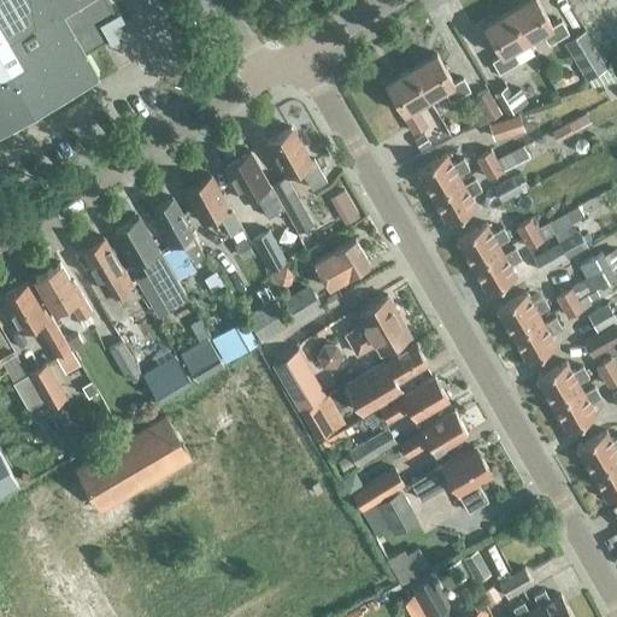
[(0,0),(0,129),(98,74),(86,53),(111,39),(107,33),(111,16),(117,12),(110,0),(0,0)]
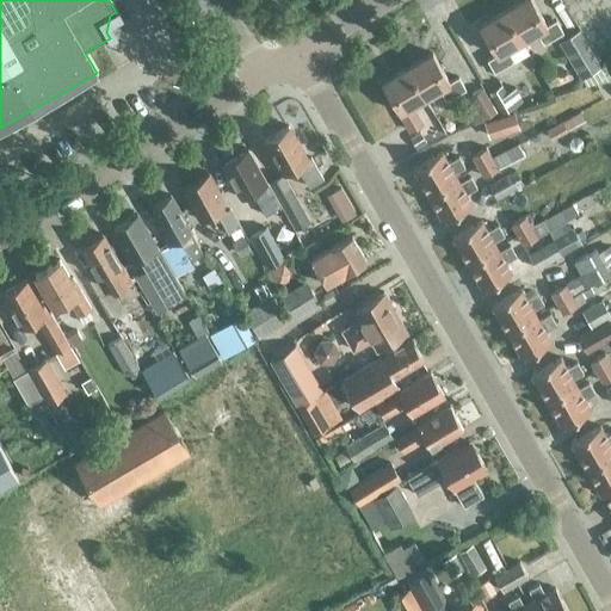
[(531,0),(522,0),(504,11),(522,41),(536,32),(543,43),(562,32),(555,20),(547,25),(531,0)]
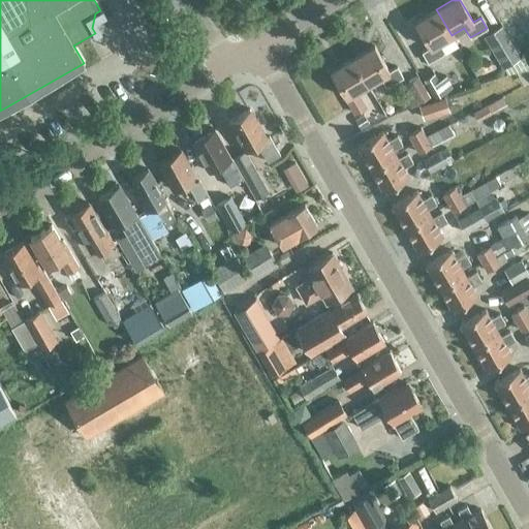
[(452,35),(436,9),(414,22),(430,48),(422,52),(428,62),(444,53),(438,42),(452,35)]
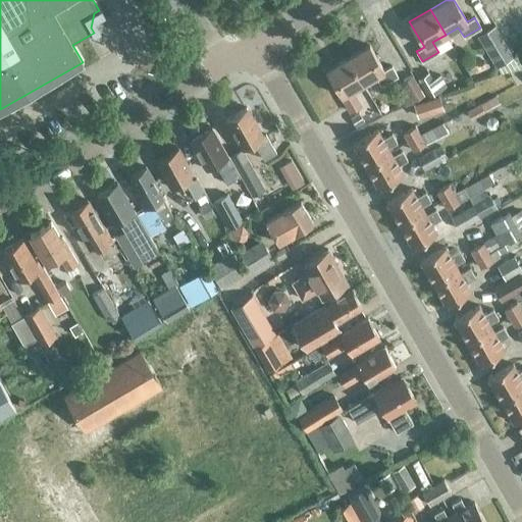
[(477,37),(491,60),(496,68),(513,58),(494,27),(477,37)]
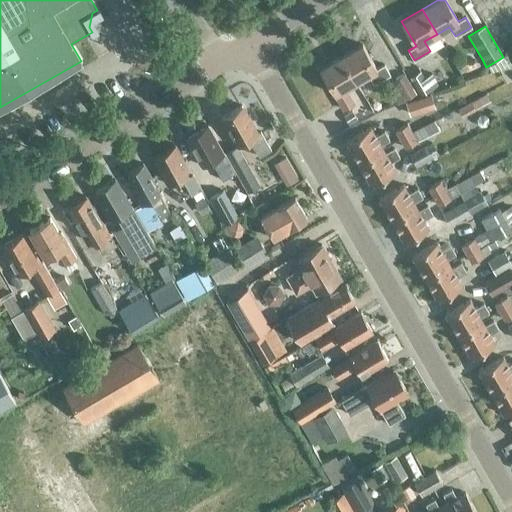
[(362,44),(341,57),(355,82),(368,74),(373,84),(390,75),(384,64),(376,69),(362,44)]
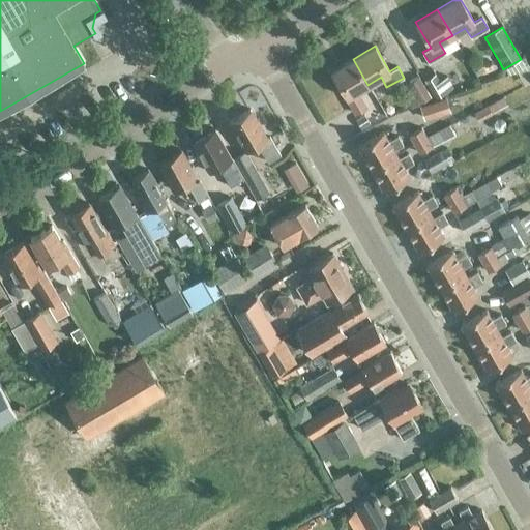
[(367,85),(353,59),(331,71),(355,114),(366,108),(356,91),(367,85)]
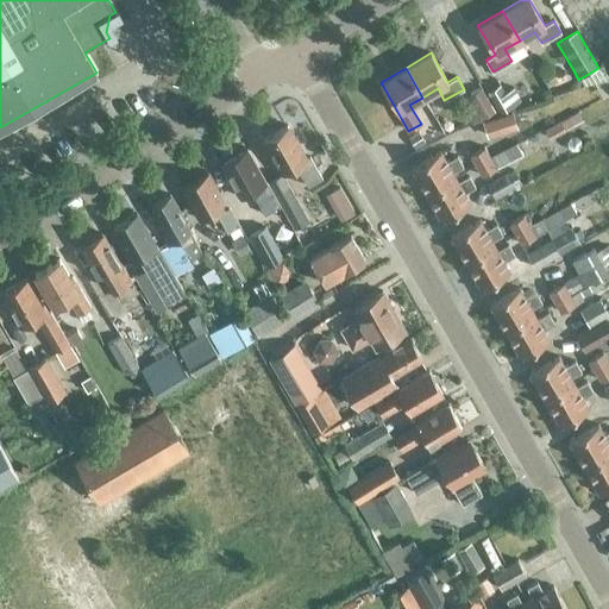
[(488,92),(487,93),(498,114),(521,101),(513,88),(504,93),(500,85),(488,92)]
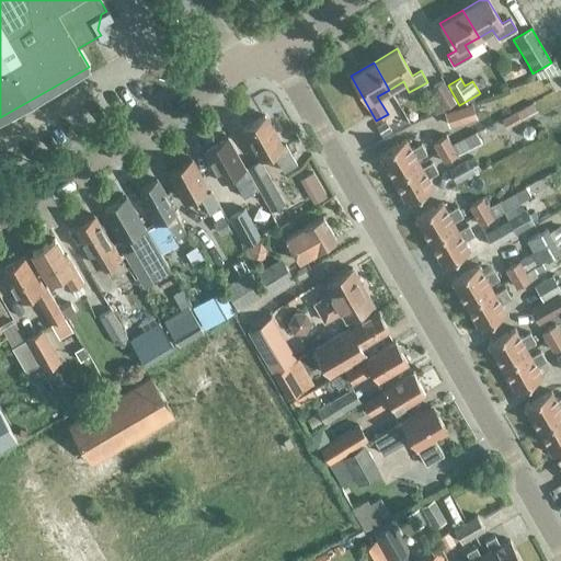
[(456,103),(443,81),(430,89),(434,96),(427,101),(435,115),(456,103)]
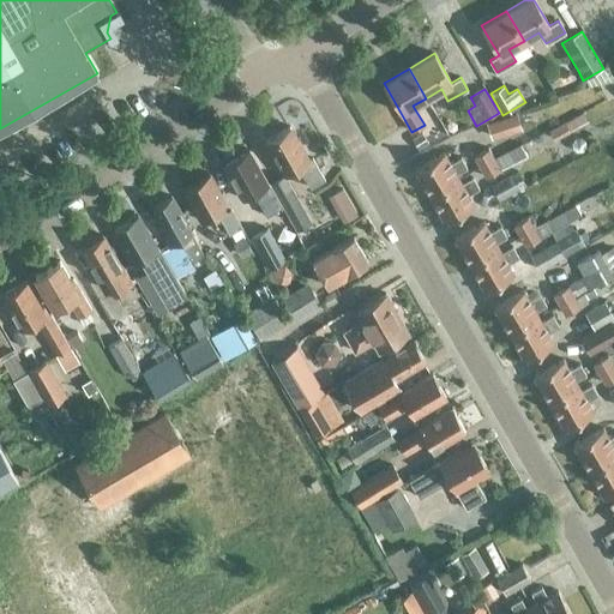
[(516,114),(516,113),(486,124),(491,139),(521,130),(521,127),(530,124),(527,112),(516,114)]
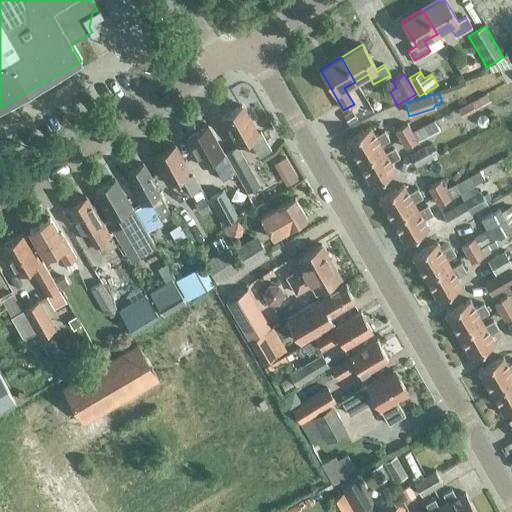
[(475,109),(489,101),(486,94),(471,102),(457,110),(462,118),(475,110),(475,109)]
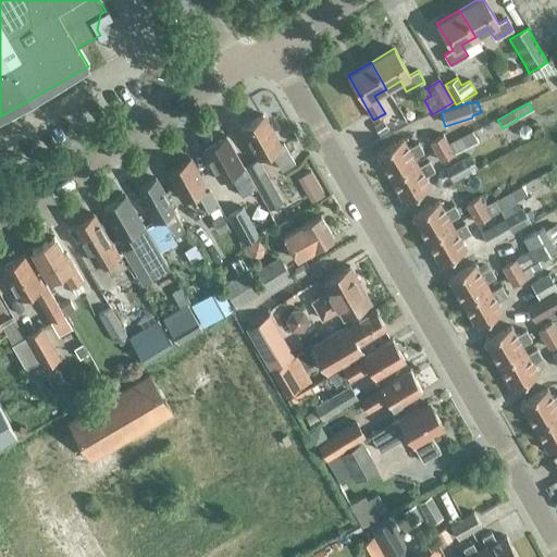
[(280,145),(262,114),(240,127),(258,159),(271,151),(282,171),(295,163),(283,144),(280,145)]
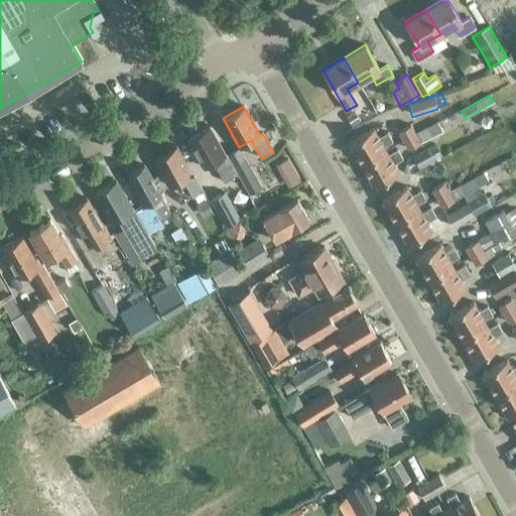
[(441,130),(436,120),(414,132),(420,142),(441,130)]
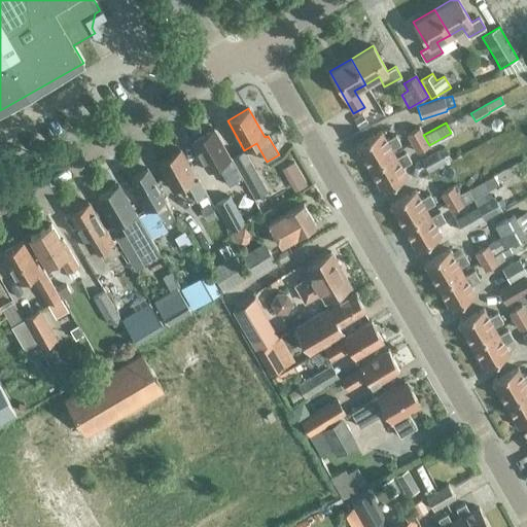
[(424,136),(419,128),(419,127),(407,134),(412,143),(424,136)]
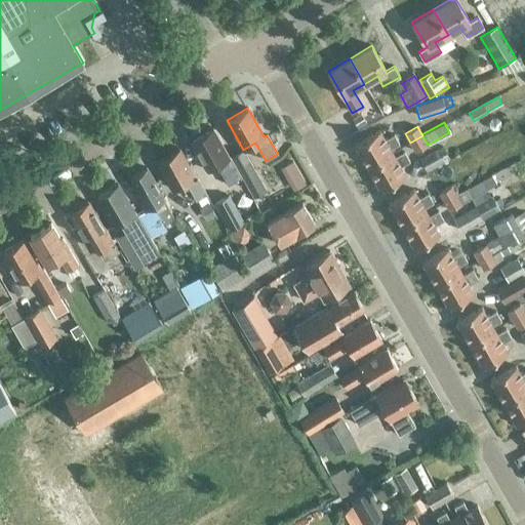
[(240,178),(229,157),(212,128),(191,140),(207,170),(216,164),(228,185),(240,178)]
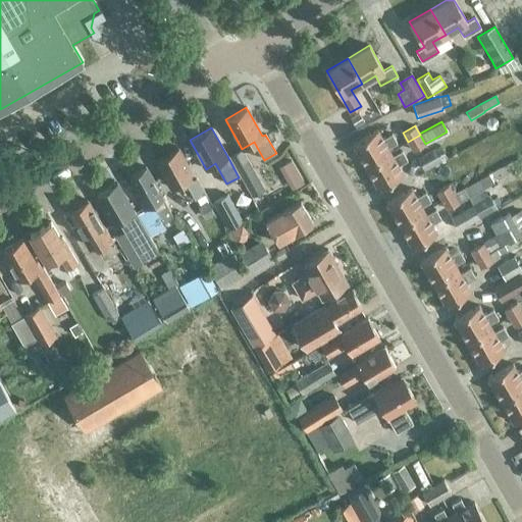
[(382,139),(377,129),(352,144),(365,166),(390,152),(387,148),(397,144),(392,135),(382,139)]
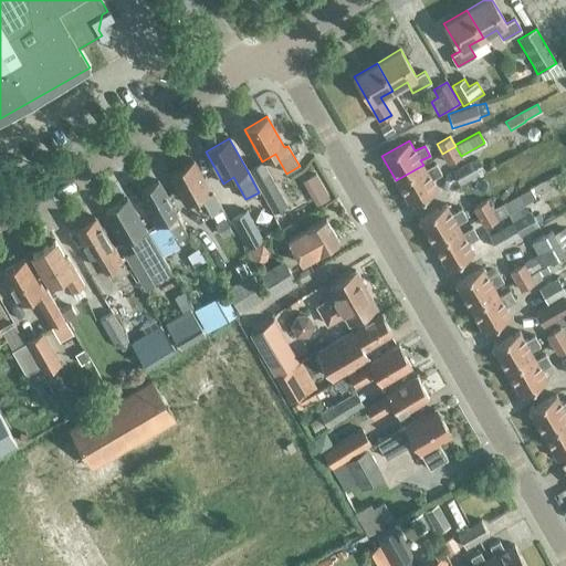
[(456,146),(442,154),(448,164),(461,156),(456,146)]
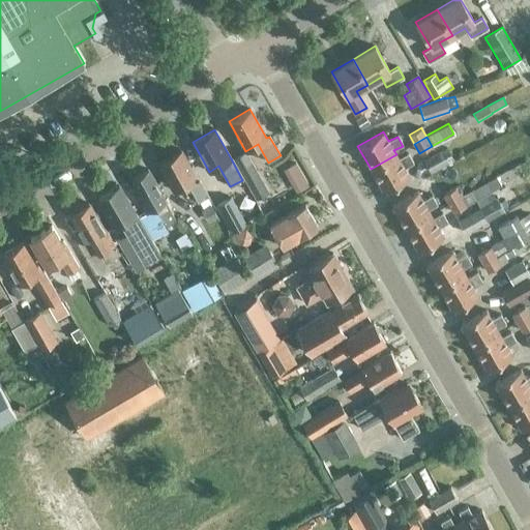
[(441,150),(433,155),(423,160),(431,174),(448,164),(453,160),(446,148),(442,151),(441,150)]
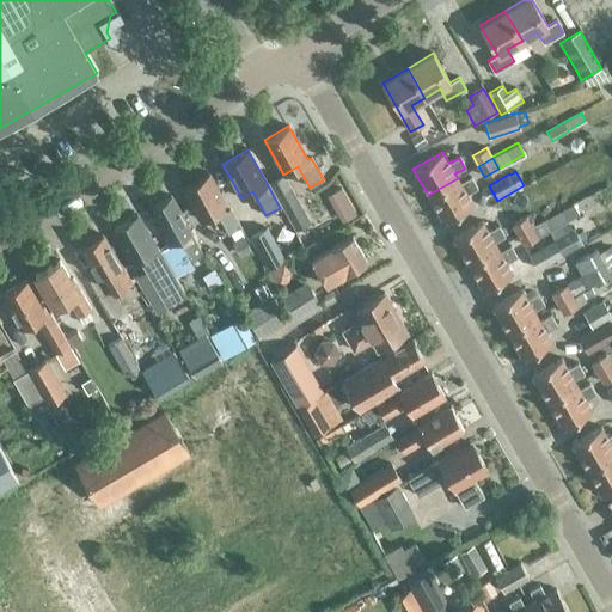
[(228,233),(240,226),(221,191),(219,193),(208,172),(183,188),(201,221),(216,213),(228,233)]
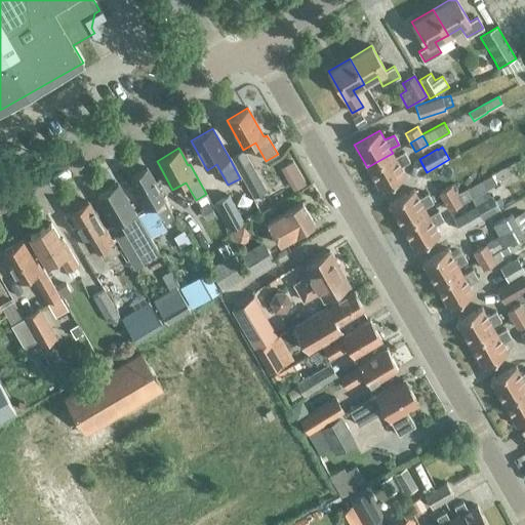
[(243,150),(240,152),(231,157),(253,198),(266,191),(243,150)]
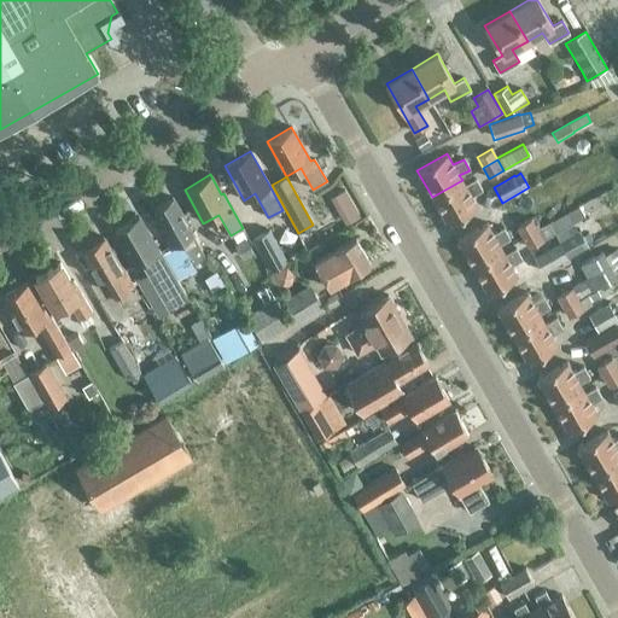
[(465,185),(462,180),(432,197),(447,223),(477,207),(471,196),(482,190),(476,179),(465,185)]
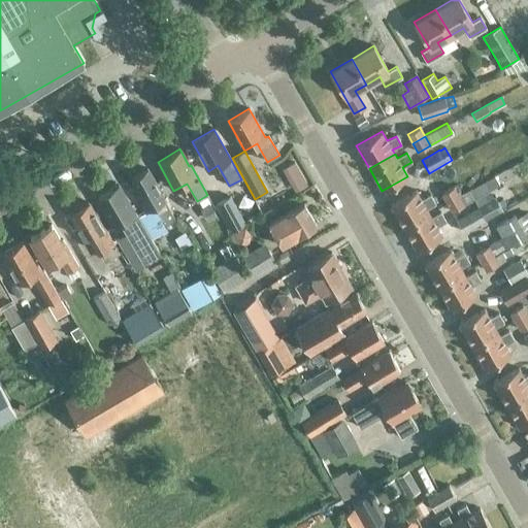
[(499,167),(508,183),(527,170),(519,156),(499,167)]
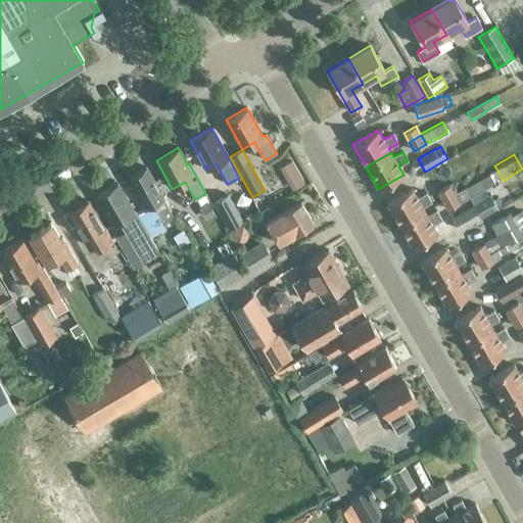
[(145,167),(130,176),(138,190),(134,192),(144,209),(152,204),(162,222),(173,217),(145,167)]
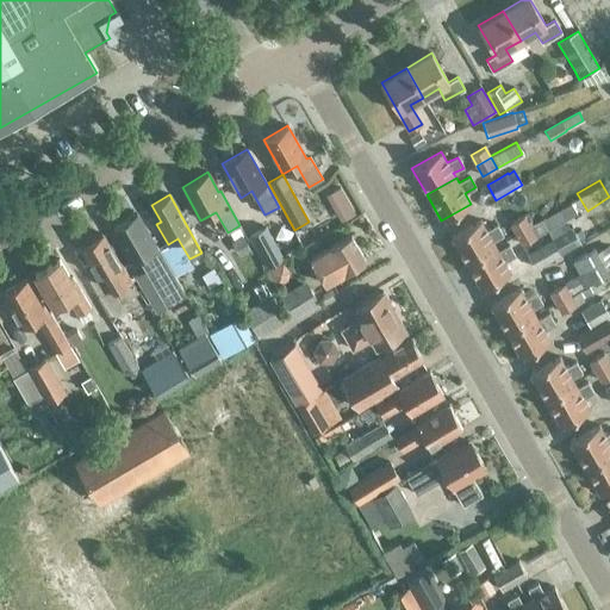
[(558,211),(530,226),(536,236),(546,231),(564,221),(558,211)]
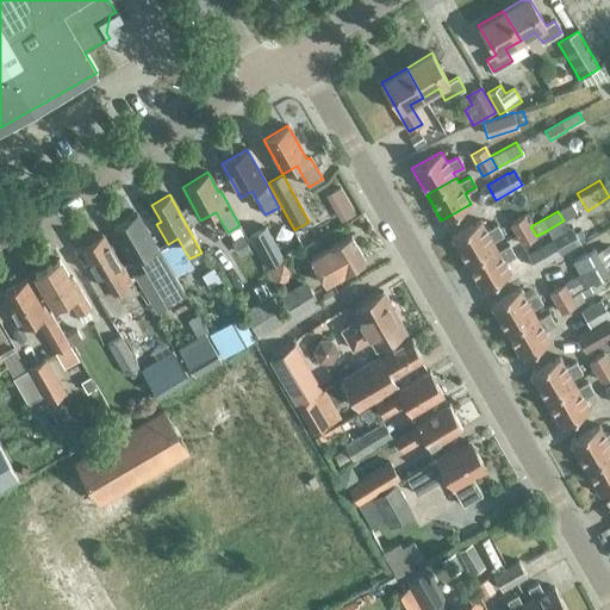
[(185,297),(174,279),(136,213),(112,229),(131,261),(137,257),(167,307),(185,297)]
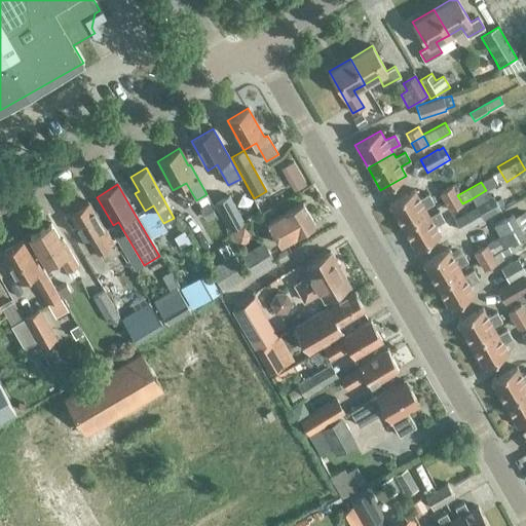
[(457,195),(452,186),(440,193),(445,201),(457,195)]
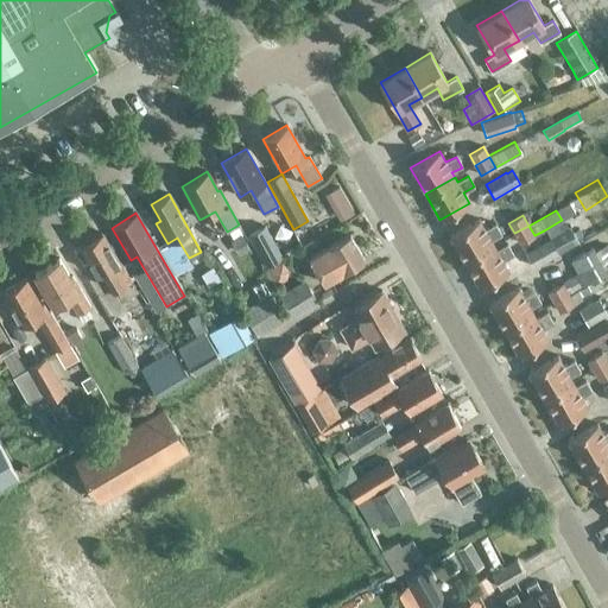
[(485,230),(479,220),(449,236),(464,263),(494,245),(492,241),(501,235),(495,225),(485,230)]
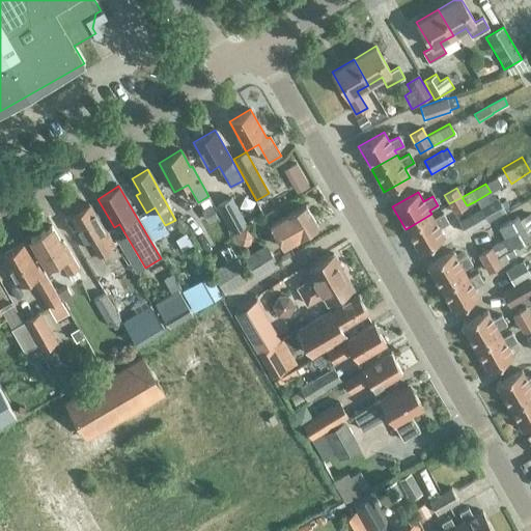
[(462,197),(449,203),(454,213),(467,205),(462,197)]
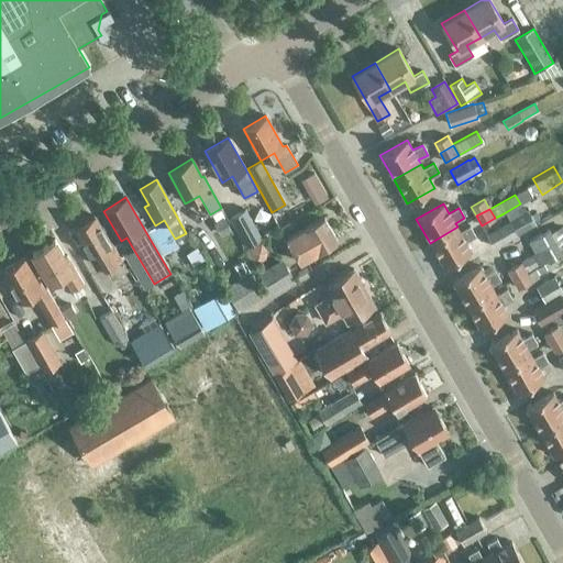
[(245,246),(261,238),(245,210),(230,218),(245,246)]
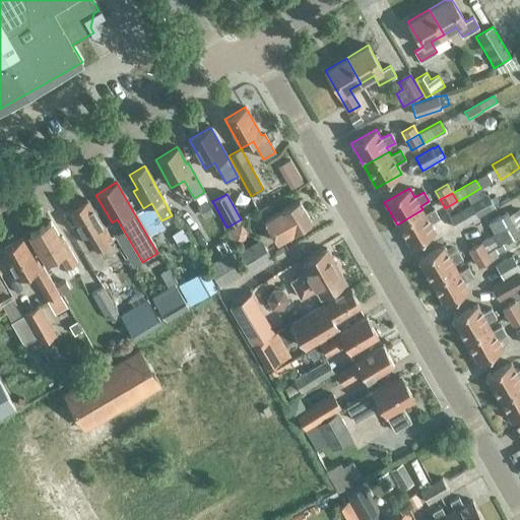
[(470,204),(449,216),(456,230),(495,208),(486,195),(470,204)]
